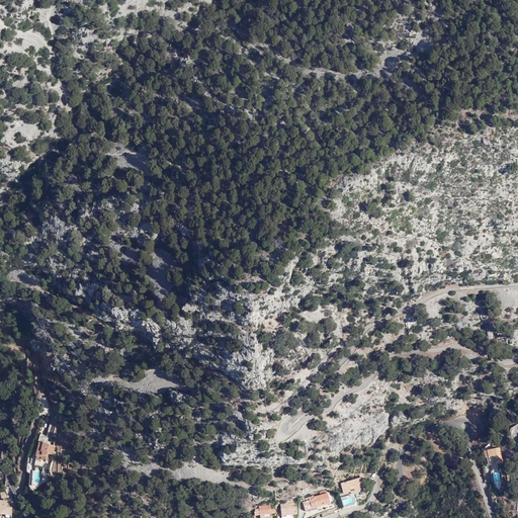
[(192,313),(197,307),(189,300),(180,311),(185,314),(189,310),(192,313)]
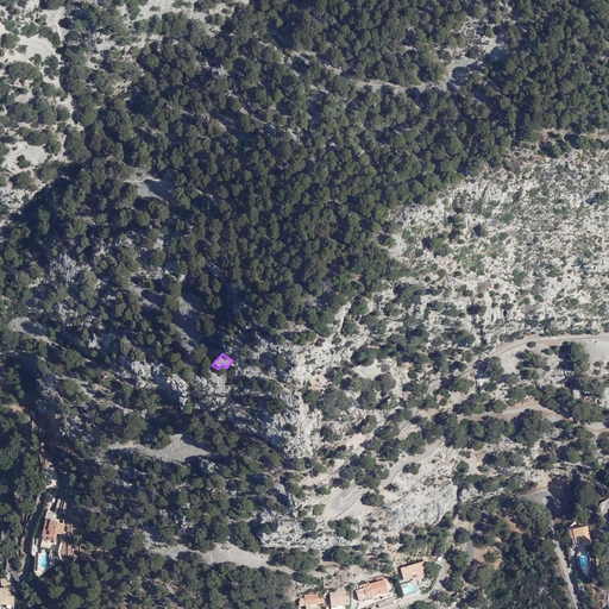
[(55,539),(56,540),(57,534),(62,535),(66,525),(46,519),(42,537),(43,537),(49,539),(48,540),(49,540),(54,541),(55,539)]
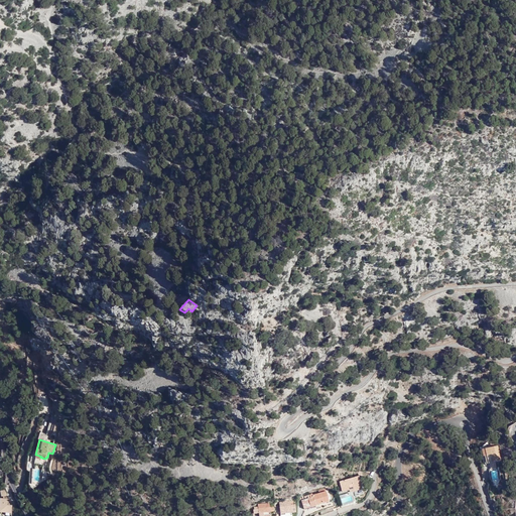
[(482,448),(484,456),(485,456),(487,455),(489,463),(501,460),(498,445),(482,448)]
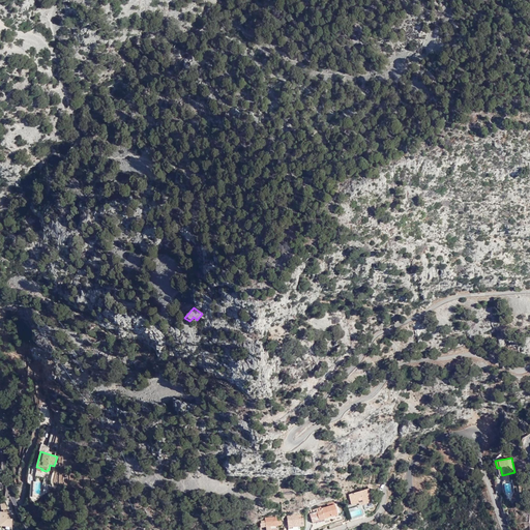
[(349,495),(352,505),(357,504),(358,506),(372,502),(369,489),(349,495)]
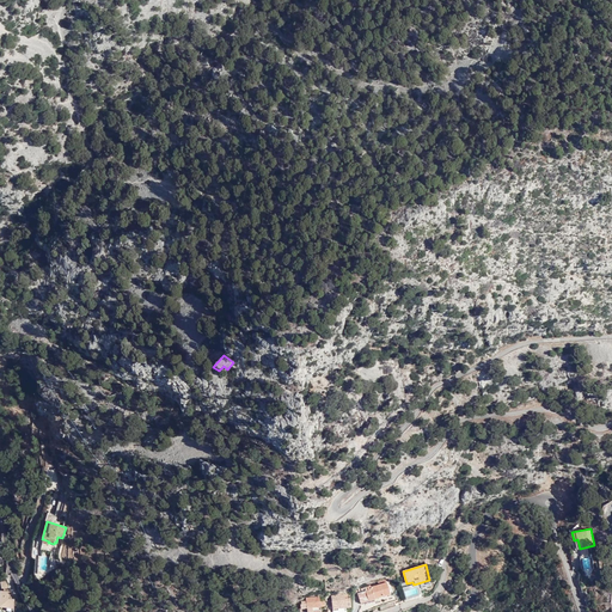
[(6,581),(0,582),(1,589),(4,588),(4,592),(2,592),(1,606),(13,607),(14,599),(6,581)]
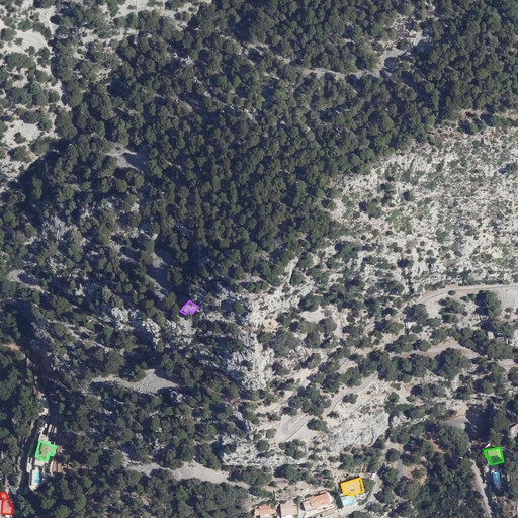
[(301,503),(305,511),(312,509),(317,508),(317,507),(330,503),(327,493),(321,495),(309,498),(310,500),(301,503)]
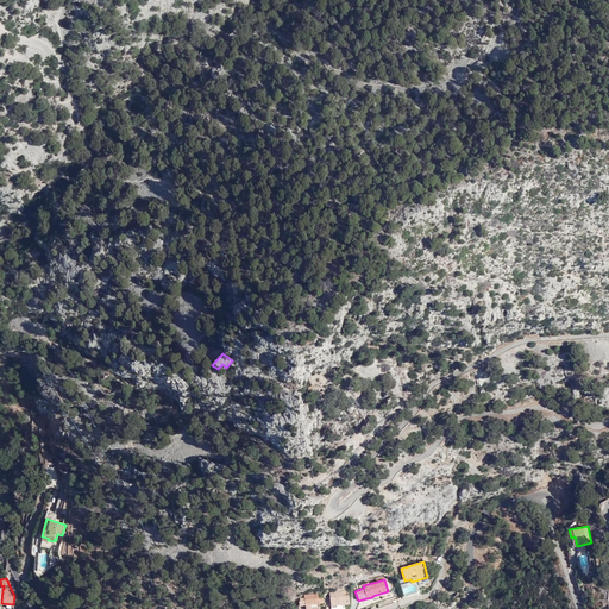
[(0,592),(0,604),(13,606),(13,604),(1,603),(2,589),(0,589),(0,592)]
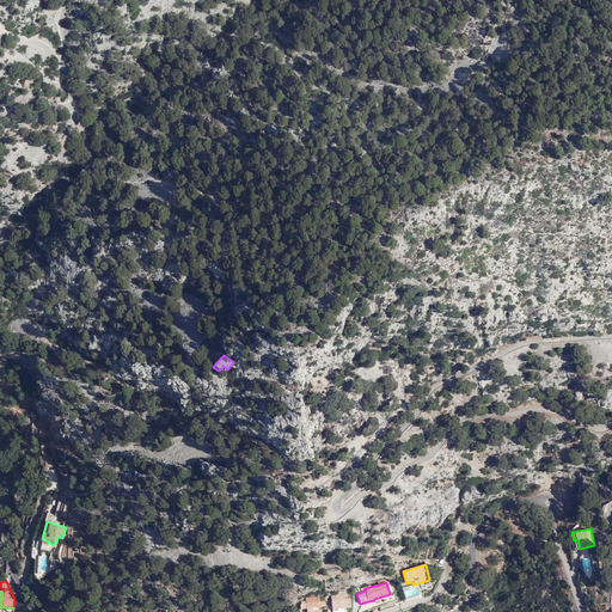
[(344,594),(331,595),(332,611),(338,611),(338,609),(352,607),(352,606),(349,598),(346,599),(344,594)]
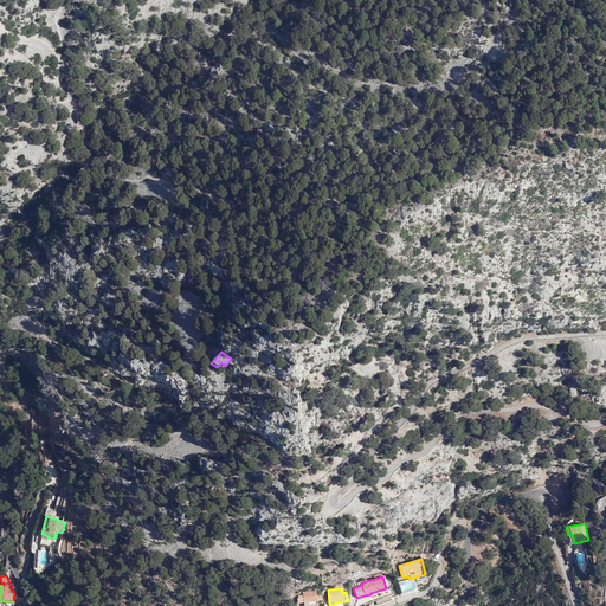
[(316,594),(316,591),(303,592),(303,605),(317,605),(317,601),(322,600),(322,594),(316,594)]
